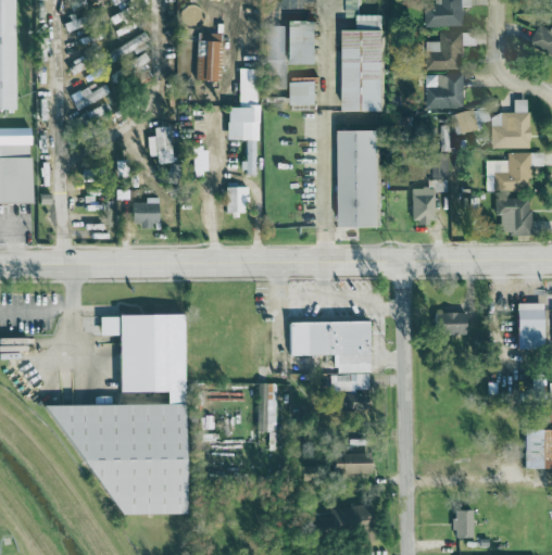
[(0,0),(0,109),(17,109),(16,0),(0,0)]
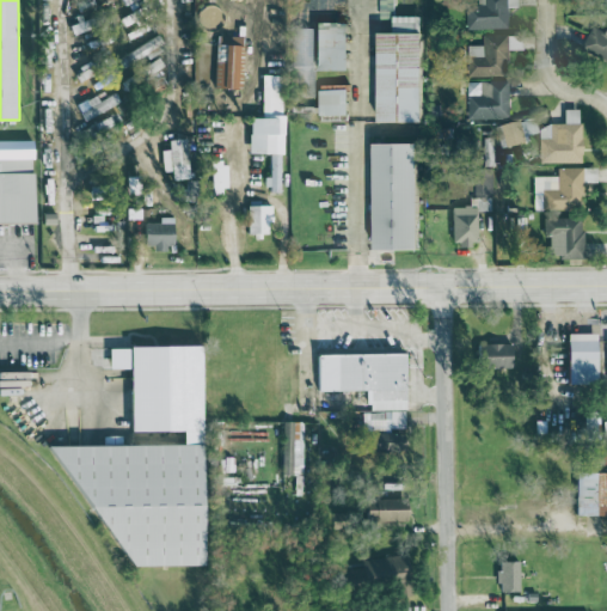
[(394,0),(381,0),(381,17),(394,17),(394,0)]
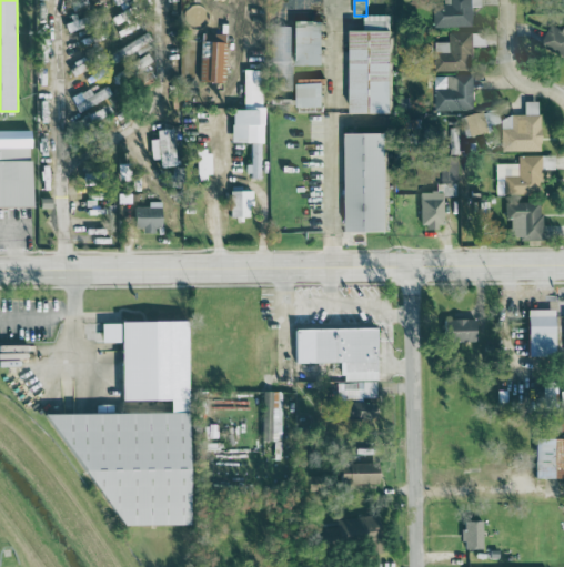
[(435,27),(473,27),(473,6),(483,6),(483,0),(446,0),(446,4),(435,4),(435,27)]
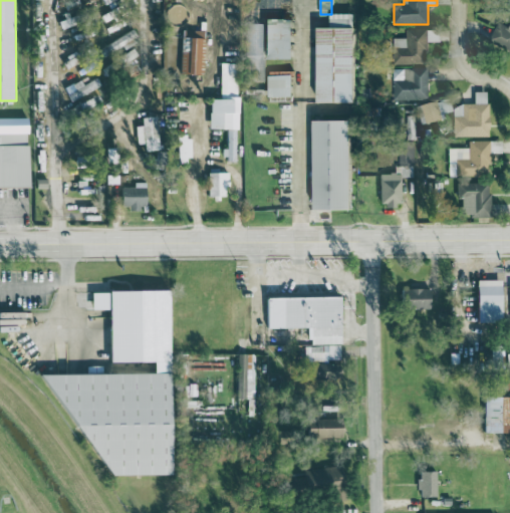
[(317,26),(316,101),(353,101),(354,13),(330,12),(330,26),(317,26)]
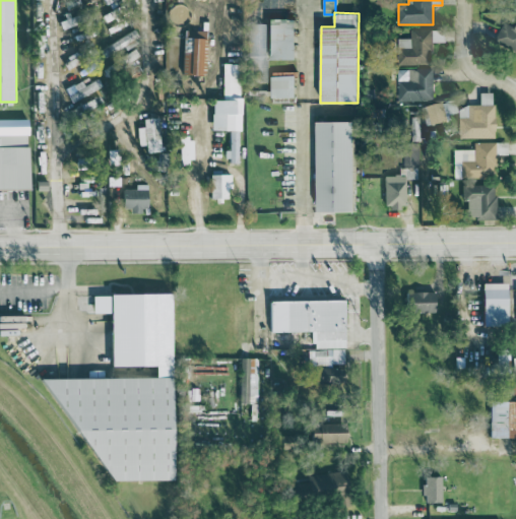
[(297,59),(296,18),(268,19),(269,60),(297,59)]
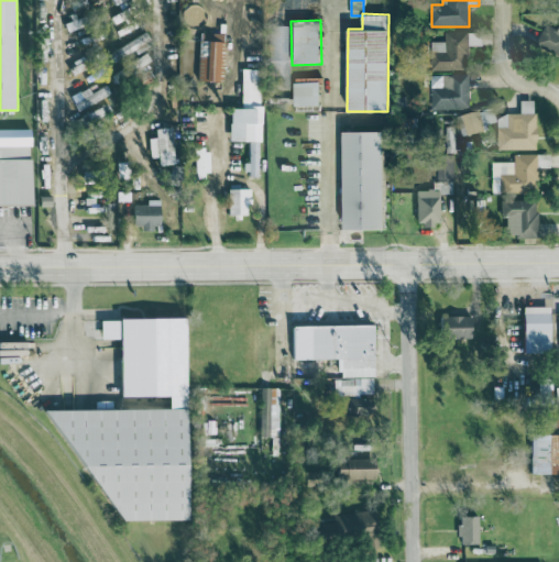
[(558,29),(549,23),(538,42),(558,54),(558,29)]
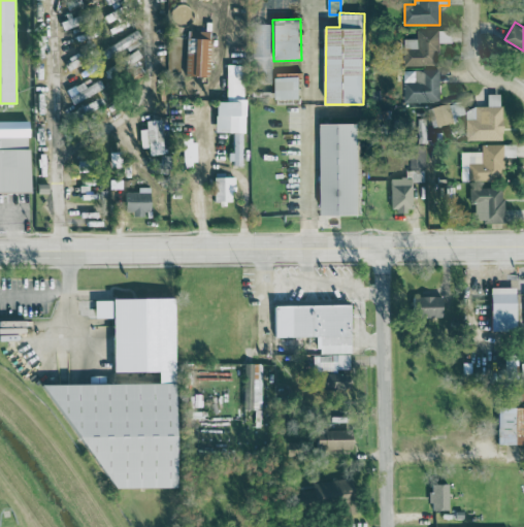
[(256,25),(255,84),(273,84),(274,54),(271,54),(271,25),(256,25)]
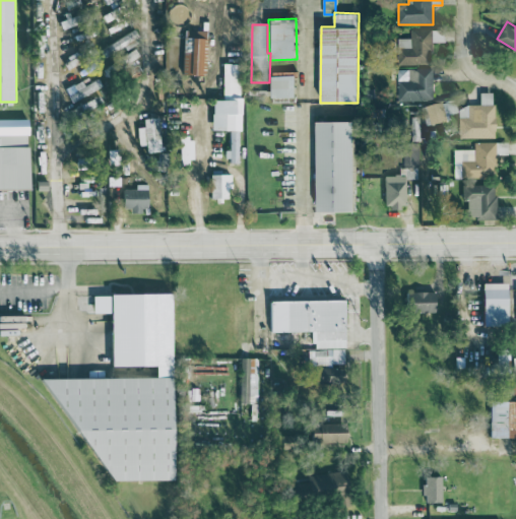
[(399,38),(399,64),(434,64),(434,29),(412,29),(412,38),(399,38)]
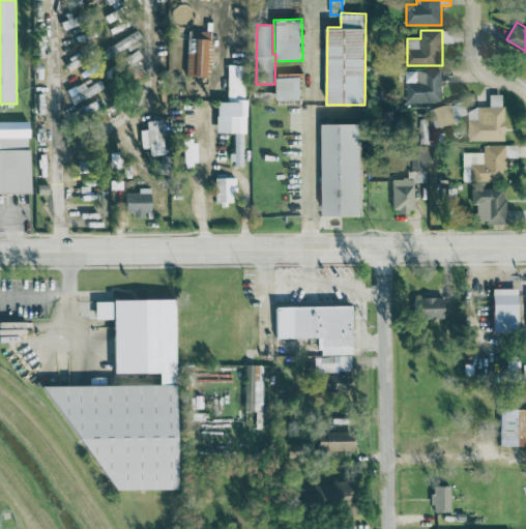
[(211,77),(213,31),(190,31),(187,76),(211,77)]
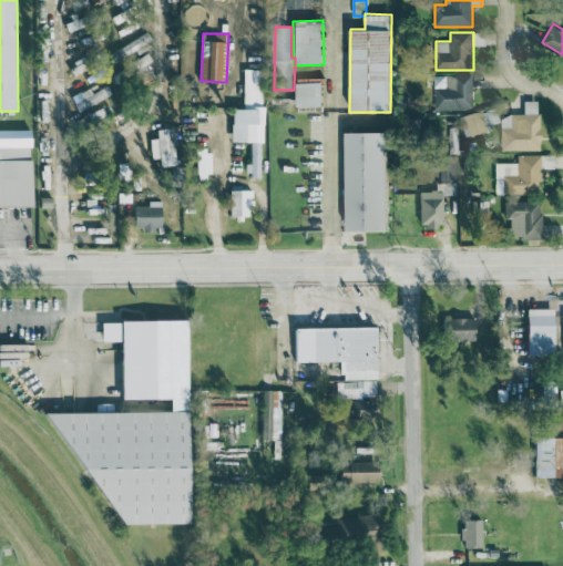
[(232,142),(253,142),(253,164),(249,164),(249,177),(264,177),(263,143),(265,143),(265,69),(245,69),(245,109),(232,109),(232,142)]
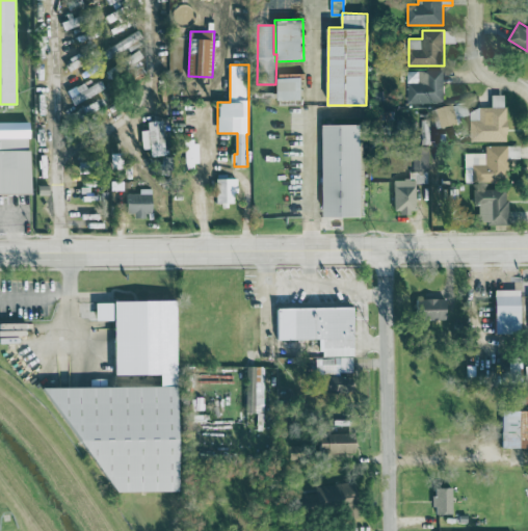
[(407,71),(408,104),(445,103),(444,70),(407,71)]
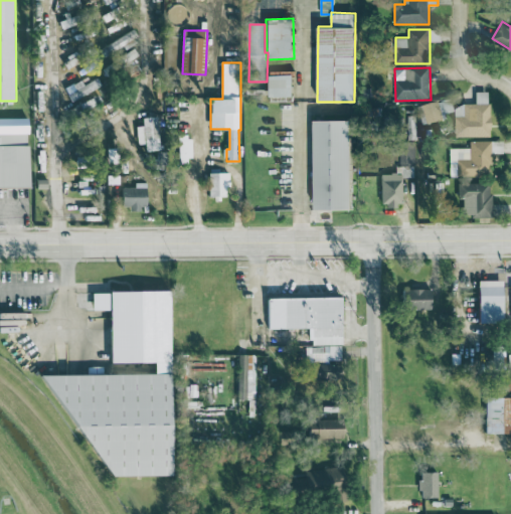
[(68,94),(72,103),(99,90),(95,80),(84,86),(81,80),(73,84),(76,90),(68,94)]
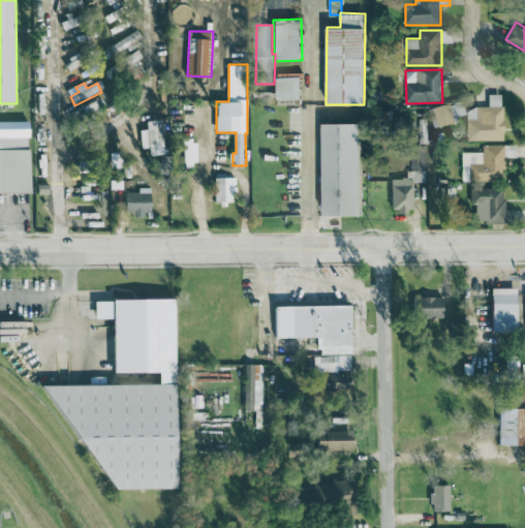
[(469,107),(469,142),(505,141),(504,95),(491,95),(491,107),(469,107)]
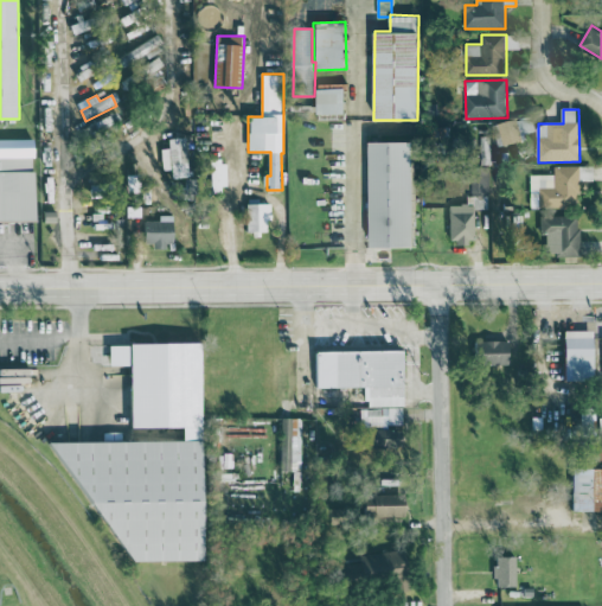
[(0,221),(33,221),(33,139),(0,139),(0,221)]
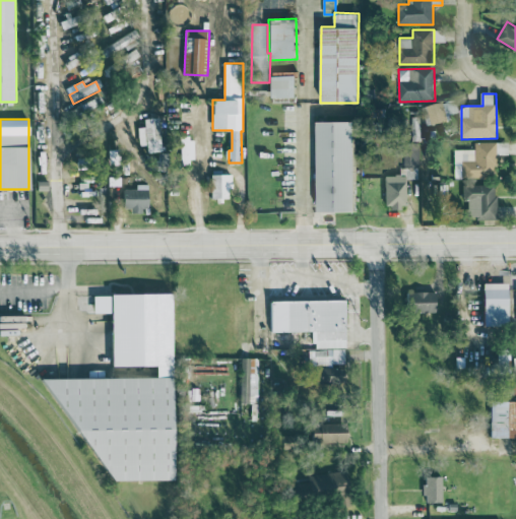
[(356,211),(353,120),(316,121),(317,211),(356,211)]
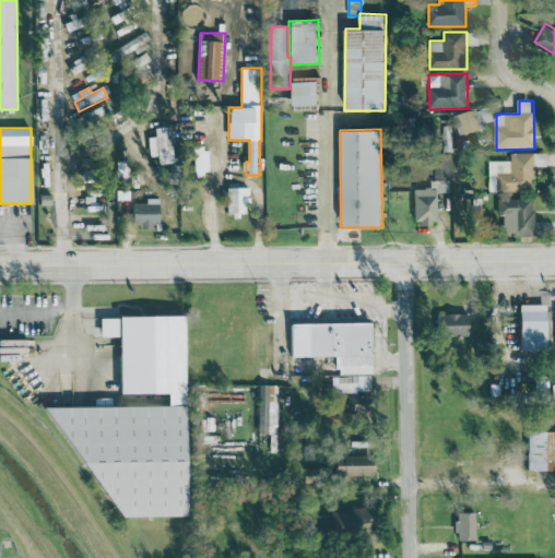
[(196,178),(210,178),(209,147),(195,147),(196,178)]
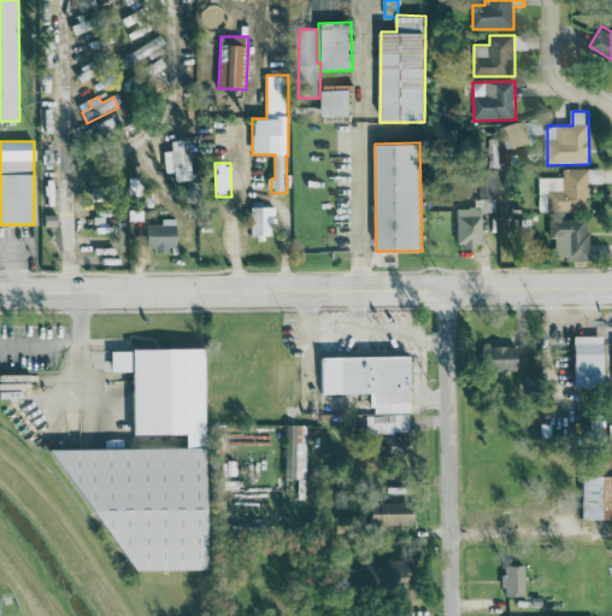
[(589,169),(565,169),(565,179),(541,179),(541,198),(551,198),(551,211),(589,211),(589,169)]
